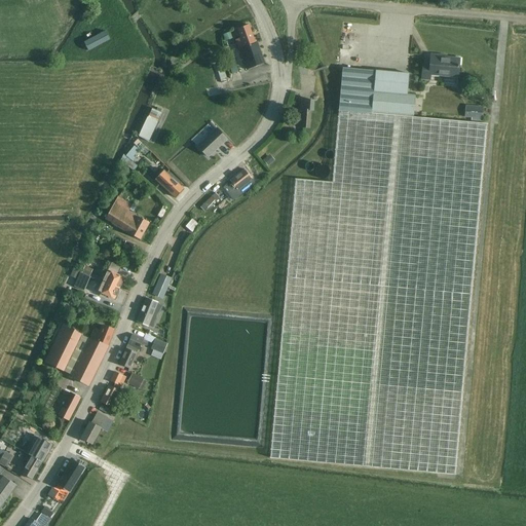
[(235,40),(247,70),(265,63),(257,42),(256,43),(249,25),(237,29),(240,38),(235,40)]
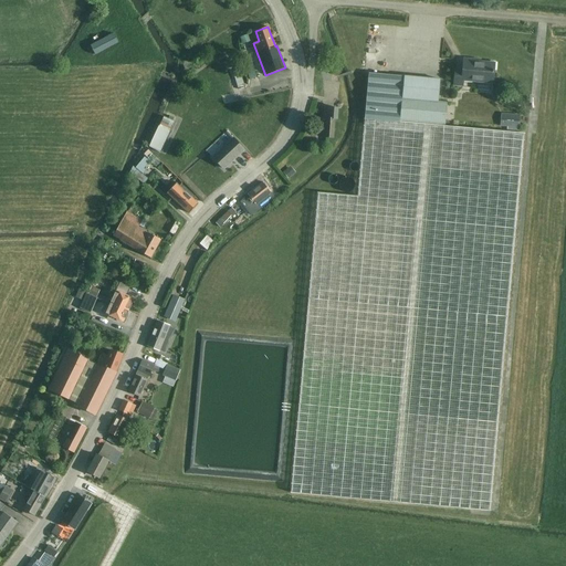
[(243,60),(250,80),(258,77),(251,58),(243,60)]
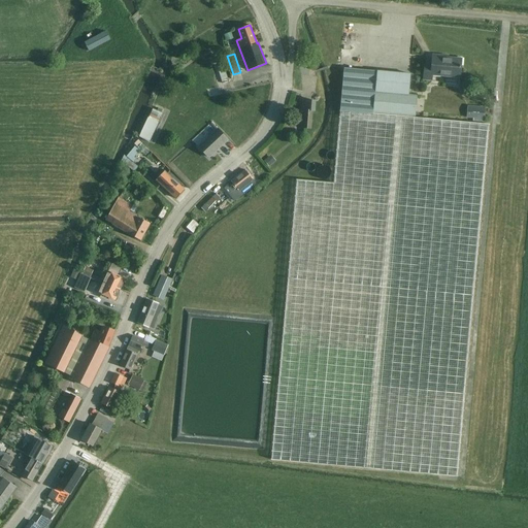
[(432,75),(460,77),(461,59),(432,57),(431,66),(424,66),(423,79),(431,80),(432,75)]
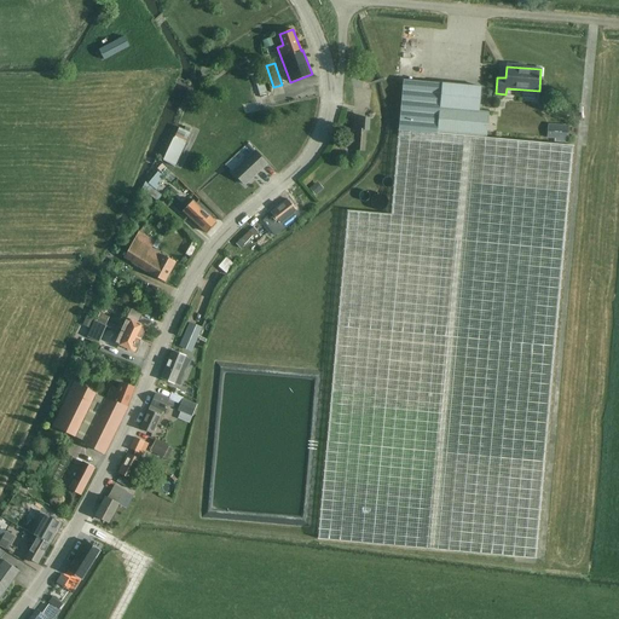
[(327,443),(318,539),(536,559),(545,462),(573,144),(572,144),(486,137),(489,111),(479,111),(479,109),(481,87),(480,87),(480,86),(443,84),(431,82),(414,81),(405,80),(403,80),(399,128),(393,191),(391,215),(348,210),(327,443)]
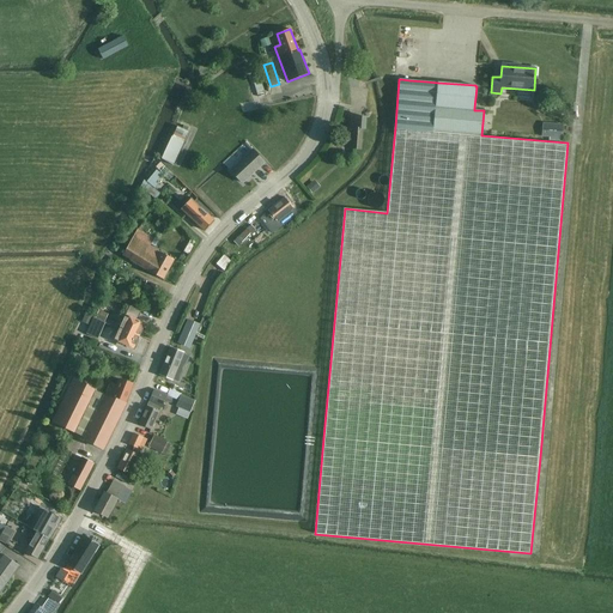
[(542,123),(541,137),(548,138),(548,140),(559,141),(559,139),(562,139),(563,125),(542,123)]
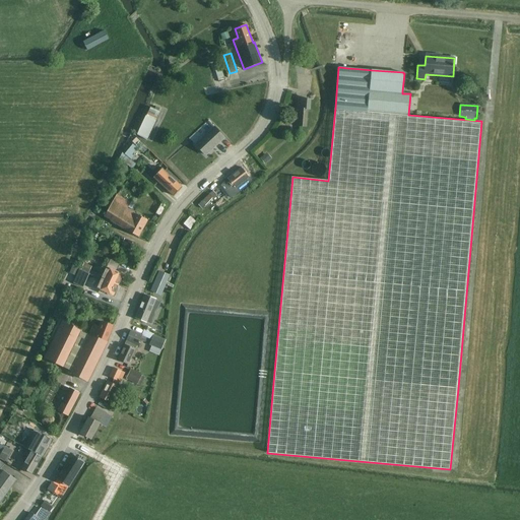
[(205,155),(220,141),(224,137),(214,127),(196,144),(205,155)]
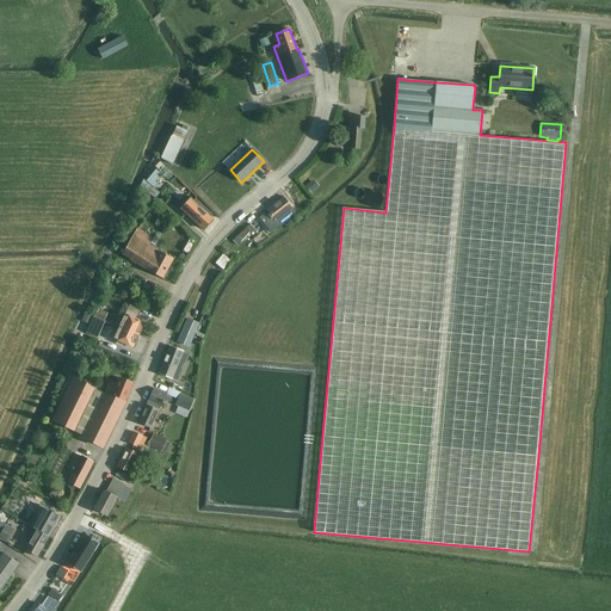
[(143,189),(142,190),(149,195),(154,190),(155,189),(158,185),(155,183),(161,174),(155,171),(146,181),(148,184),(143,189)]
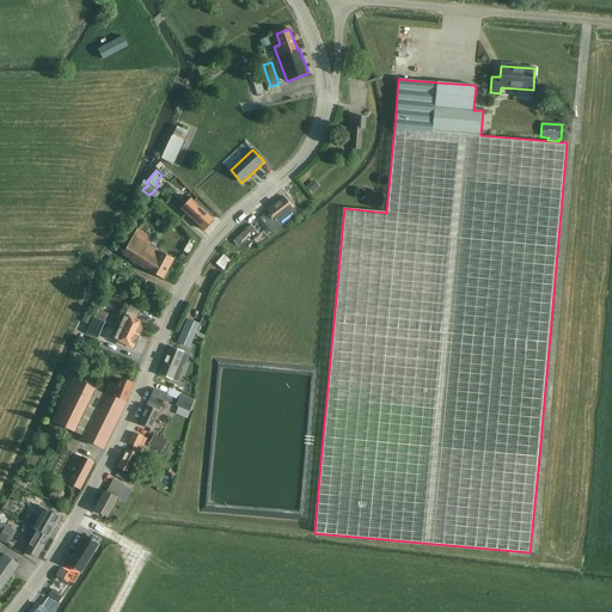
[(385,187),(386,185),(387,184),(389,183),(389,181),(387,179),(387,178),(385,177),(384,177),(383,177),(381,177),(380,178),(379,179),(378,181),(379,183),(379,184),(380,185),(381,187),(383,187),(385,187)]
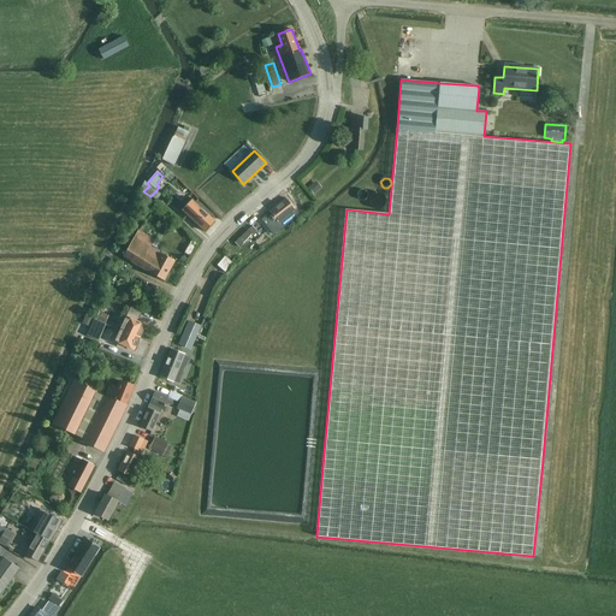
[(314,183),(308,188),(314,194),(319,189),(314,183)]
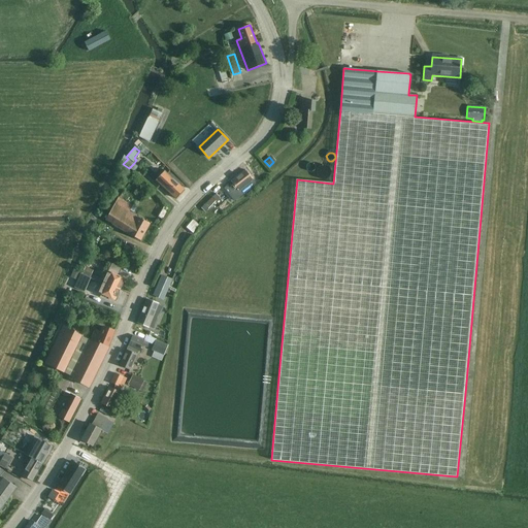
[(315,166),(314,165),(312,164),(311,164),(309,164),(308,164),(307,165),(306,167),(306,168),(306,169),(307,171),(308,171),(310,172),(311,172),(312,172),(314,171),(315,170),(315,168),(315,167),(315,166)]
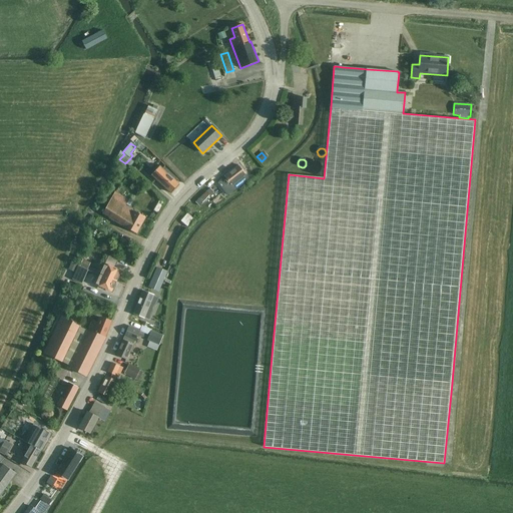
[(317,175),(319,174),(321,172),(322,170),(322,168),(322,166),(321,164),(319,163),(317,162),(315,161),(313,162),(311,163),(309,164),(308,167),(308,169),(309,171),(311,173),(313,174),(315,175),(317,175)]
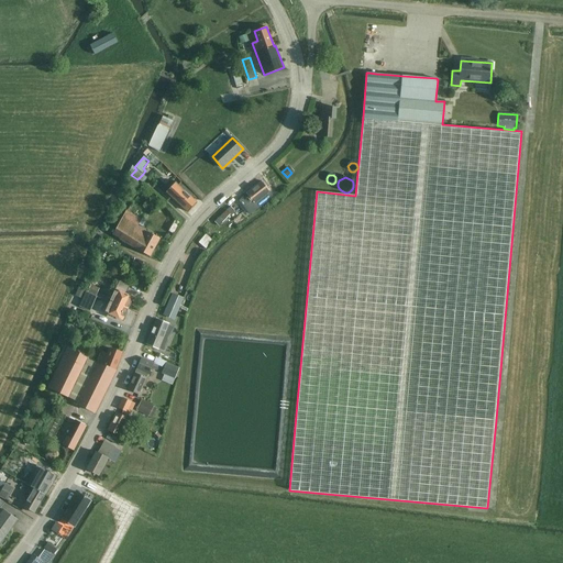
[(247,195),(236,203),(244,213),(245,213),(247,217),(252,212),(250,210),(250,209),(255,205),(257,208),(265,202),(263,200),(271,195),(269,192),(261,181),(246,194),(247,195)]
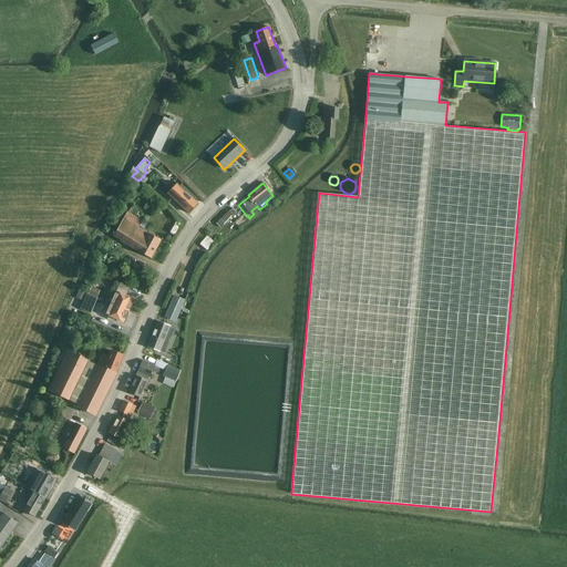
[(176,184),(167,194),(189,214),(197,204),(191,198),(194,195),(182,184),(179,186),(176,184)]
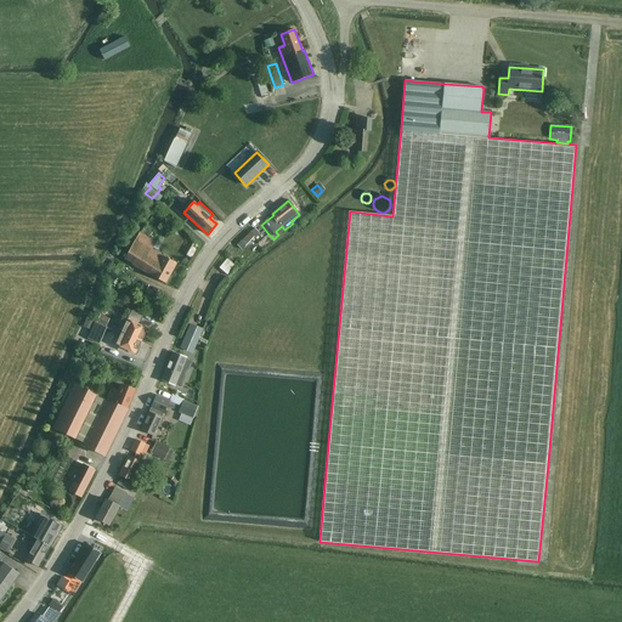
[(125,259),(165,283),(176,264),(152,250),(156,243),(140,233),(125,259)]
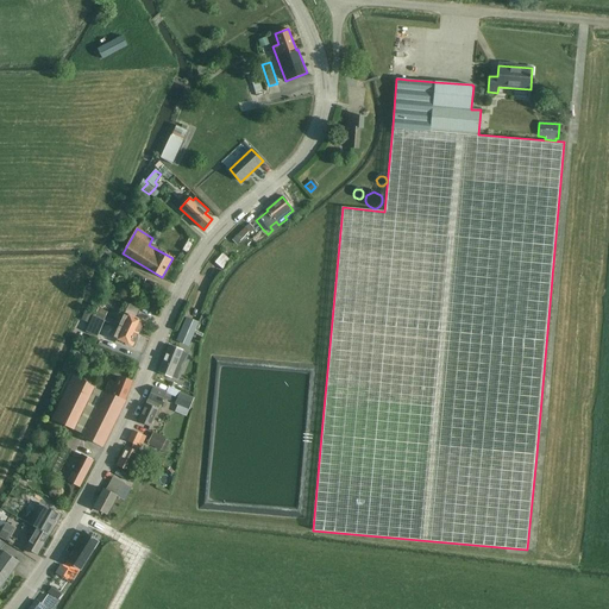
[(223,253),(214,263),(224,270),(232,262),(223,253)]
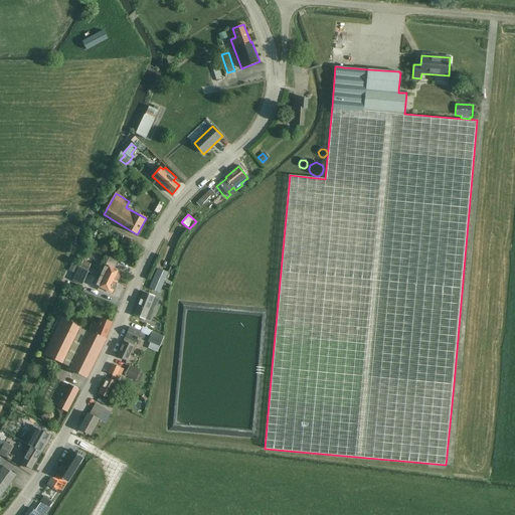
[(100,273),(99,275),(118,283),(122,272),(120,271),(116,269),(119,262),(118,261),(112,259),(110,258),(106,265),(102,273),(100,273)]
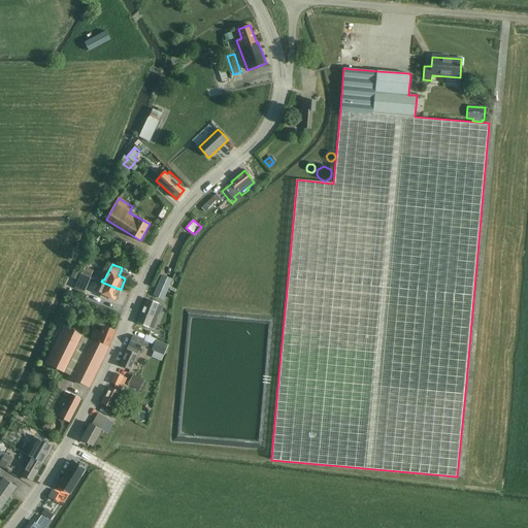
[(83,273),(83,274),(90,278),(91,276),(92,274),(93,271),(86,267),(83,273)]
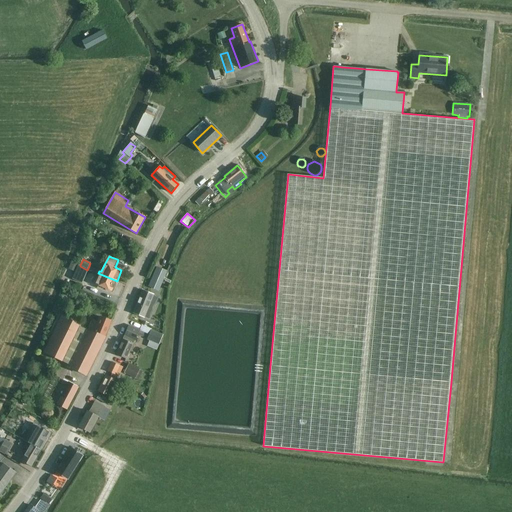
[(71,263),(69,269),(75,272),(78,265),(71,263)]
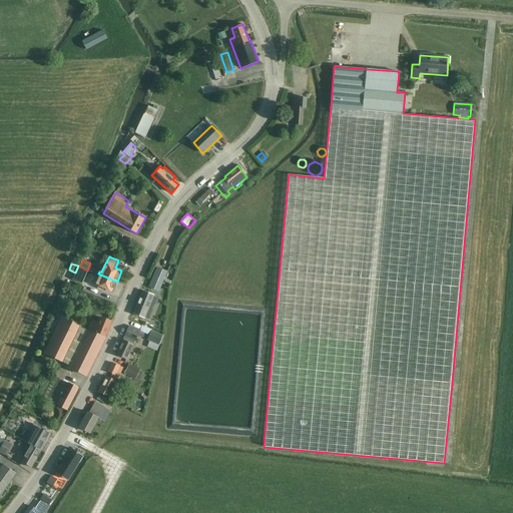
[(75,273),(72,280),(82,284),(87,272),(88,271),(87,271),(80,267),(78,266),(75,273)]
